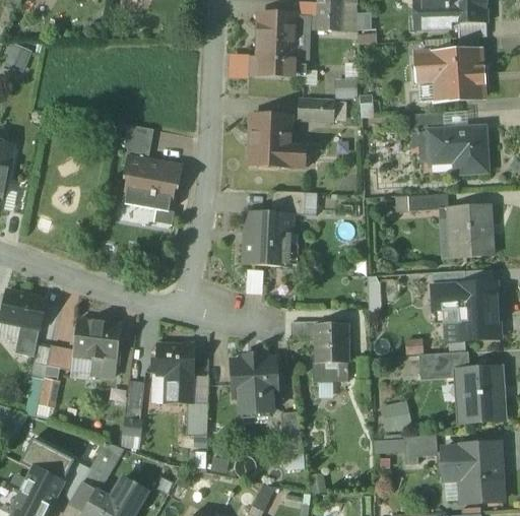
[(5,0),(3,5),(16,9),(20,0),(5,0)]
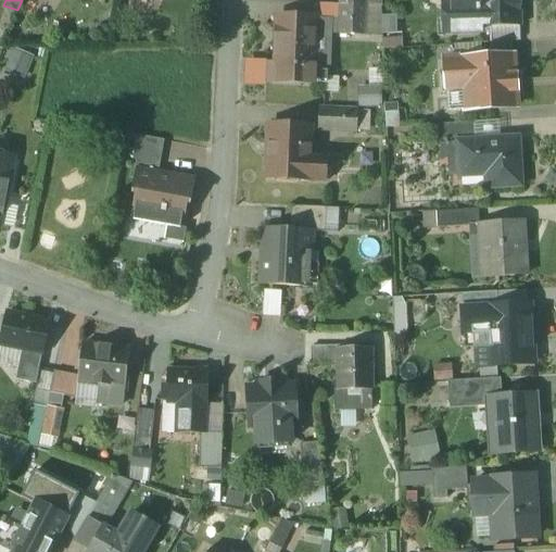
[(478,0),(479,4),(451,4),(452,29),(481,28),(481,24),(490,24),(519,23),(518,0),(478,0)]
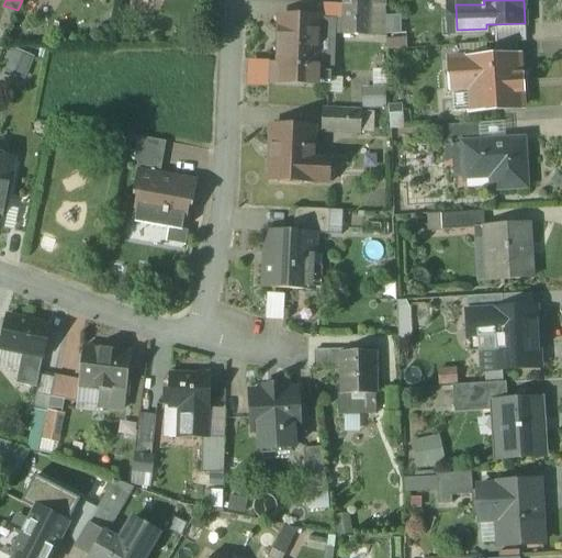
[(370,2),(345,1),(343,32),(369,33),(370,2)]
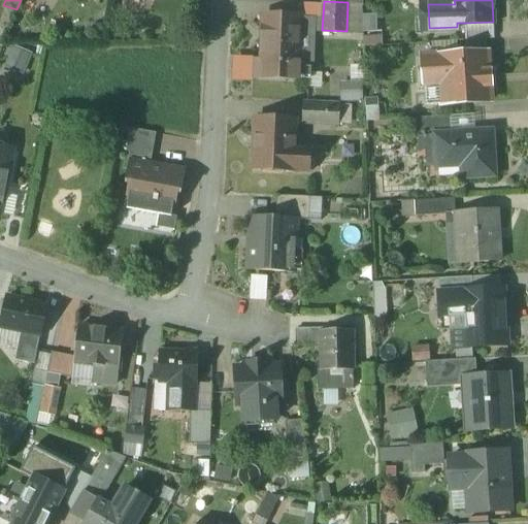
[(315,15),(263,12),(261,57),(253,56),(253,74),(298,76),(298,60),(312,60),(315,15)]
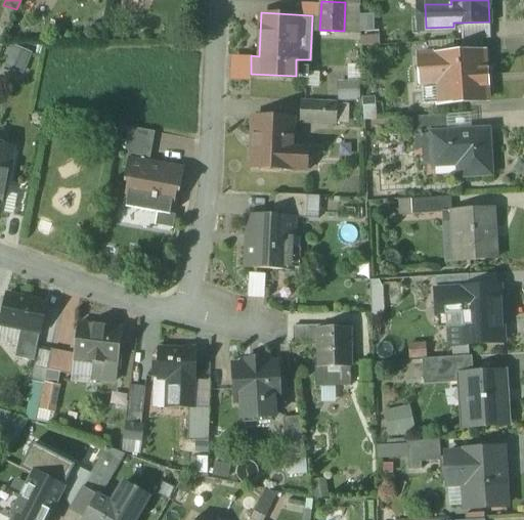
[(489,22),(462,23),(462,38),(490,36),(489,22)]
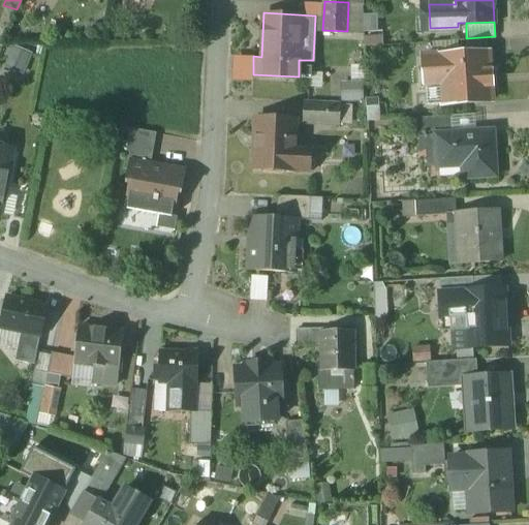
[(10,41),(1,63),(23,71),(31,50),(10,41)]
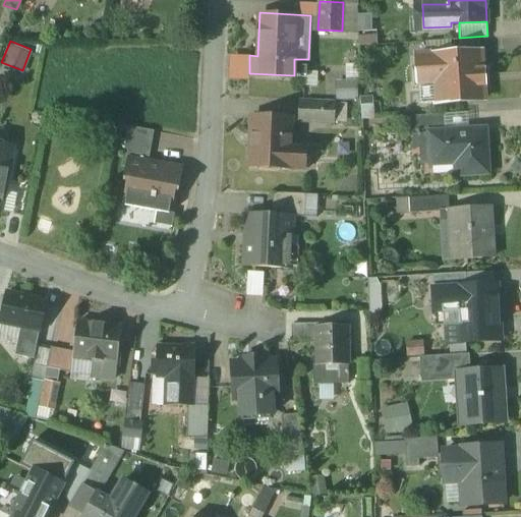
[(417,79),(481,75),(481,70),(482,70),(482,68),(481,68),(480,49),(415,53),(417,79)]
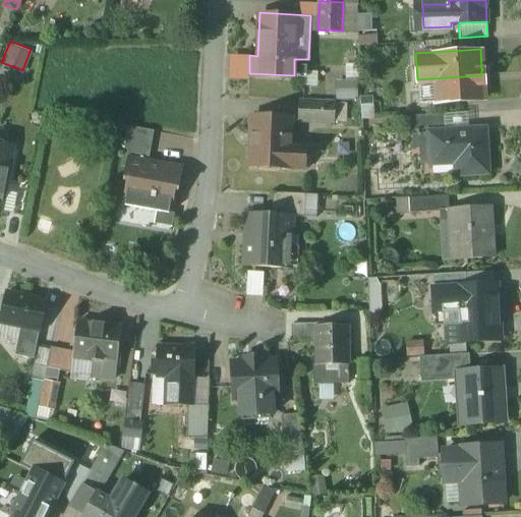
[(481,75),(417,79),(419,102),(483,98),(482,82),(483,82),(483,80),(482,80),(481,75)]
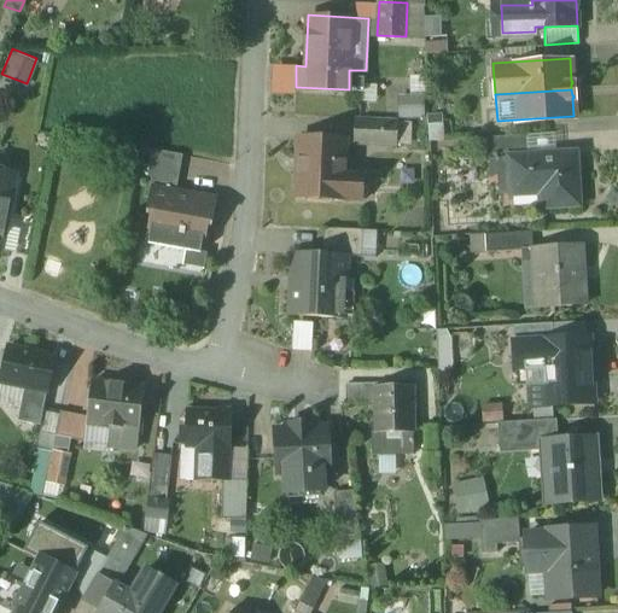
[(419,92),(395,92),(394,111),(419,111),(419,92)]
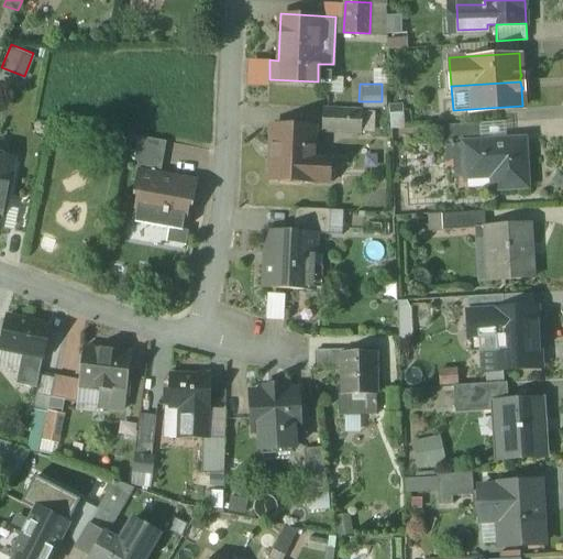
[(362,109),(323,107),(322,129),(361,130),(362,109)]
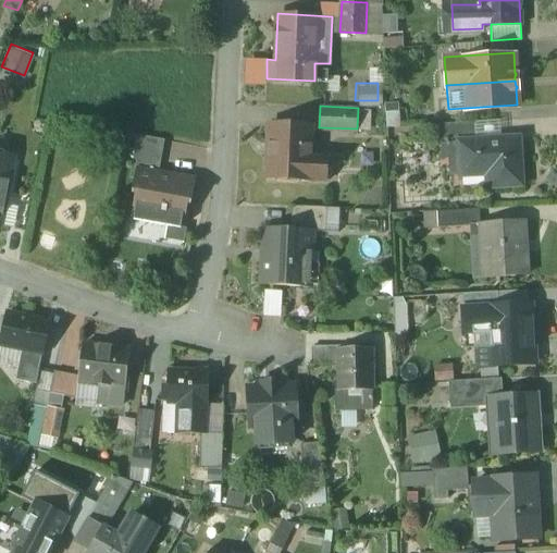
[(474,120),(438,122),(440,142),(453,140),(453,134),(474,133),(474,120)]
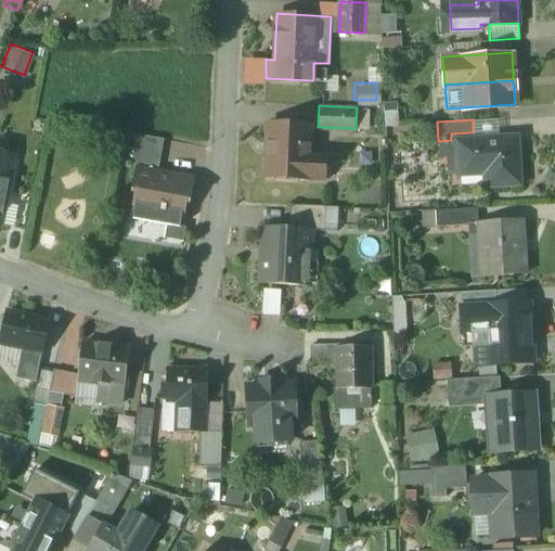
[(311,124),(268,123),(266,175),(323,177),(324,154),(310,154),(311,124)]
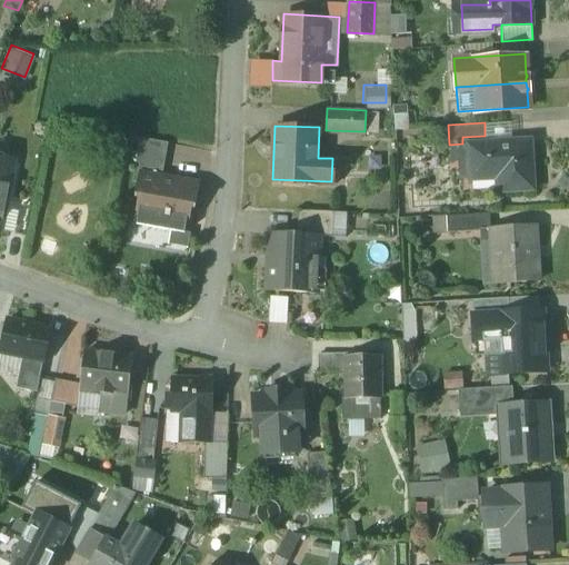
[(168,141),(129,134),(128,139),(140,141),(132,179),(139,180),(141,172),(161,177),(168,141)]
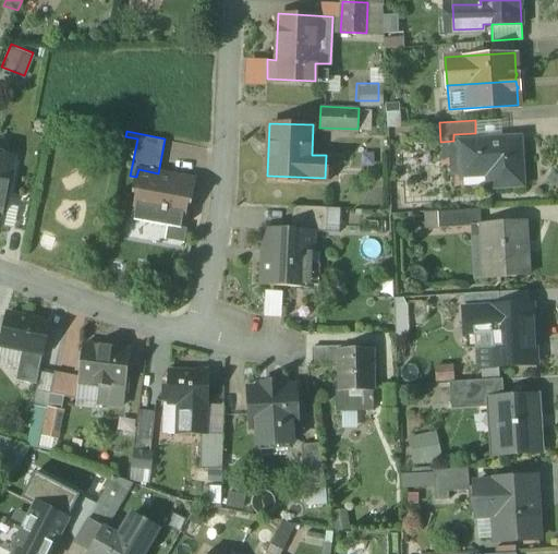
[(520,136),(459,140),(461,173),(487,172),(488,185),(522,183),(520,136)]
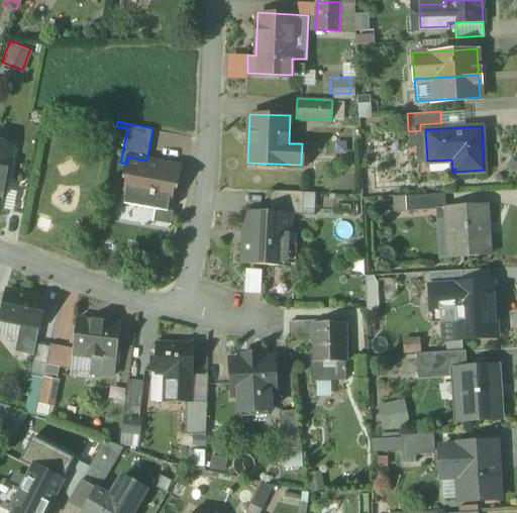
[(0,141),(0,207),(12,143),(0,141)]
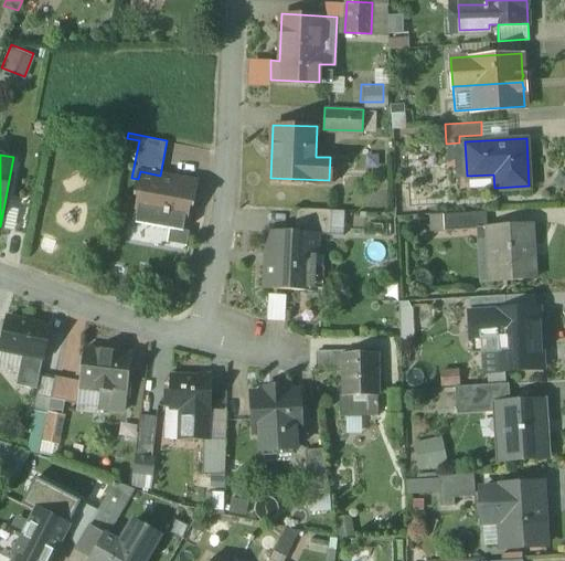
[(160,176),(140,171),(138,179),(137,190),(140,191),(136,211),(137,212),(135,221),(183,229),(184,220),(185,220),(189,200),(192,201),(195,181),(160,176)]
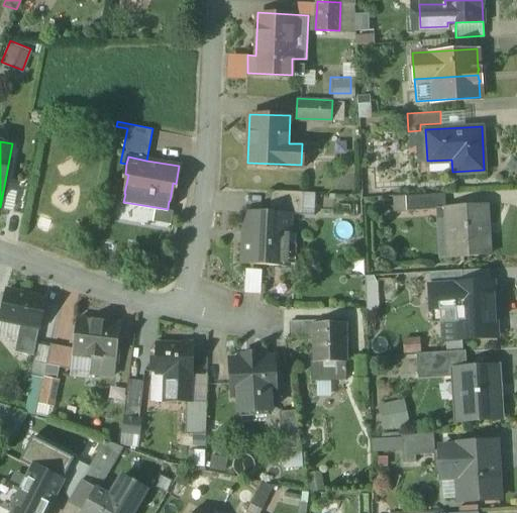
[(303,190),(271,189),(270,211),(290,212),(302,213),(303,190)]
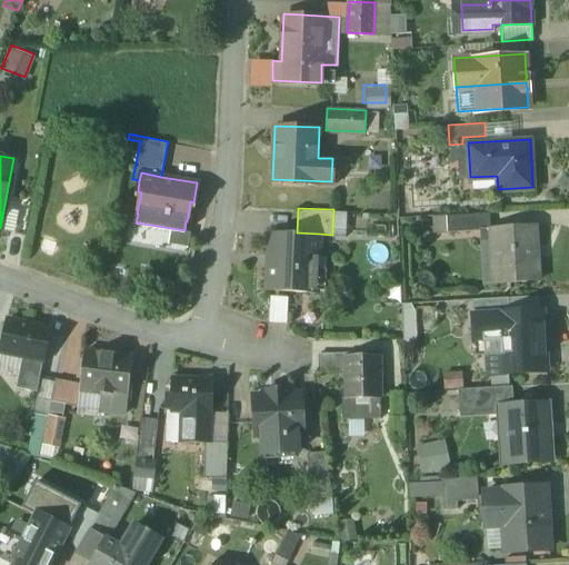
[(483,211),(447,214),(447,230),(486,228),(483,211)]
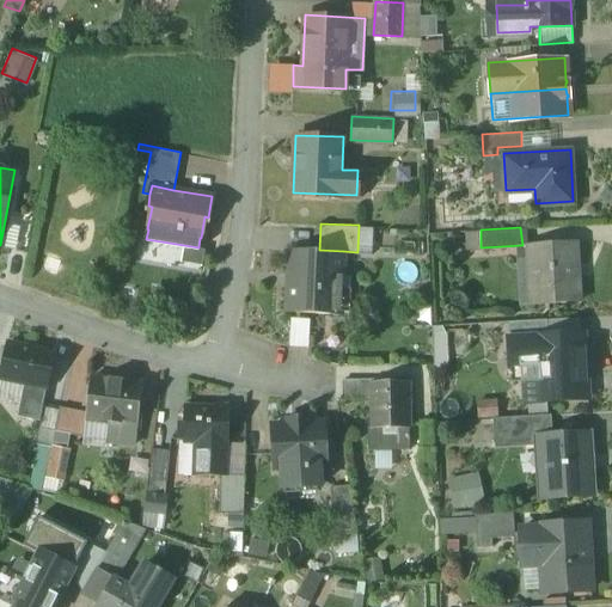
[(575,240),(527,244),(530,267),(534,265),(536,302),(577,300),(576,276),(577,276),(575,240)]
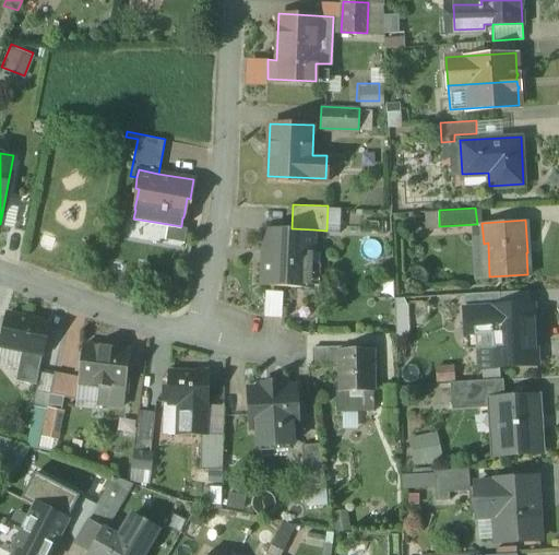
[(292,228),(265,227),(262,283),(311,285),(313,229),(292,228)]
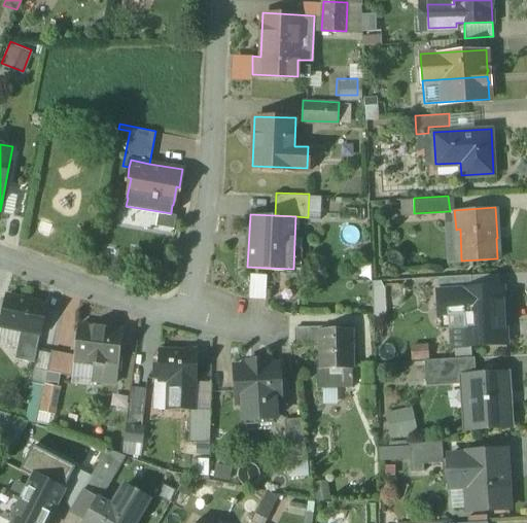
[(246,295),(261,297),(262,272),(246,272),(246,295)]
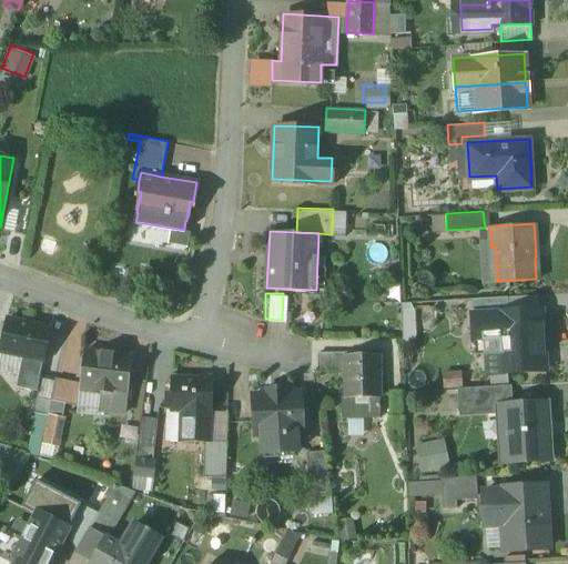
[(507,295),(472,298),(473,312),(508,310),(507,295)]
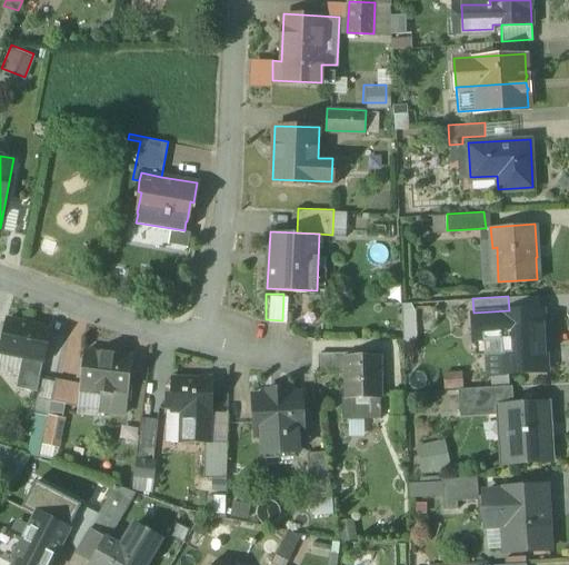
[(403,339),(418,338),(415,308),(399,310),(403,339)]
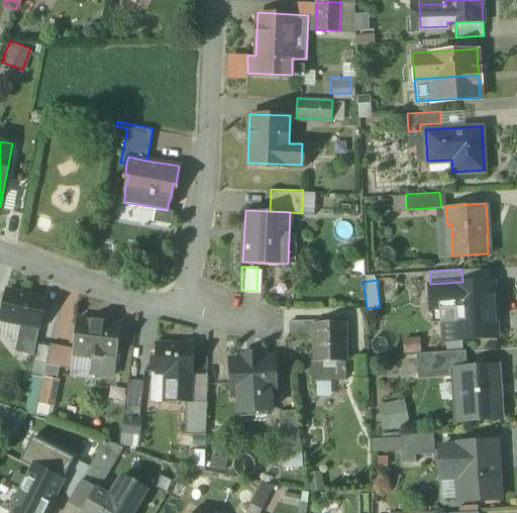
[(430,284),(429,284),(431,308),(454,307),(456,335),(455,335),(455,337),(497,334),(496,332),(495,332),(493,298),(494,298),(493,280),(462,282),(430,284)]
